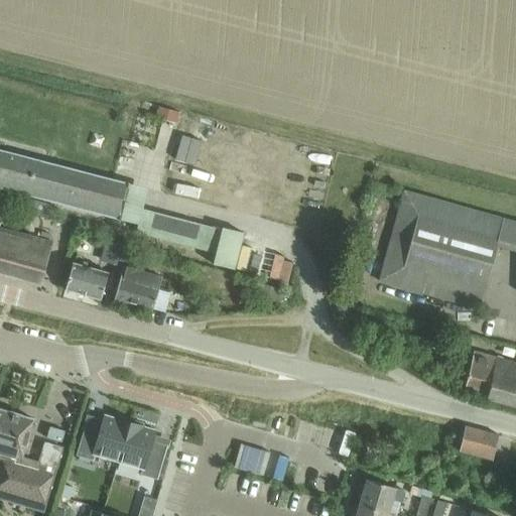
[(140,111),(139,115),(154,119),(156,110),(142,106),(140,111)]
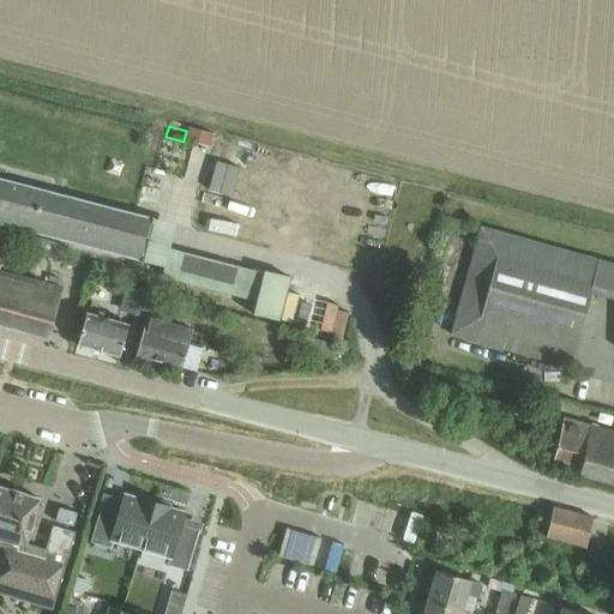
[(0,224),(38,235),(143,263),(155,221),(155,220),(49,192),(0,178),(0,224)]
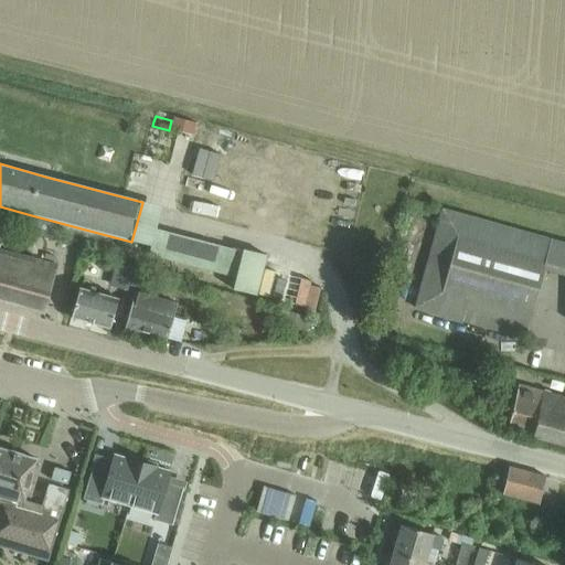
[(525,339),(544,273),(564,278),(564,243),(443,210),(415,308),(525,339)]
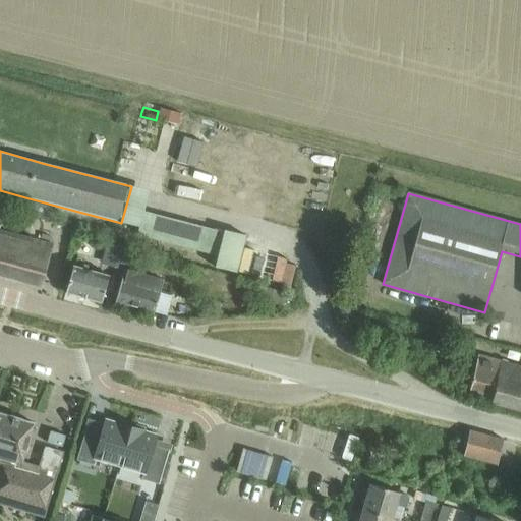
[(51,208),(31,203),(27,216),(48,222),(51,208)]
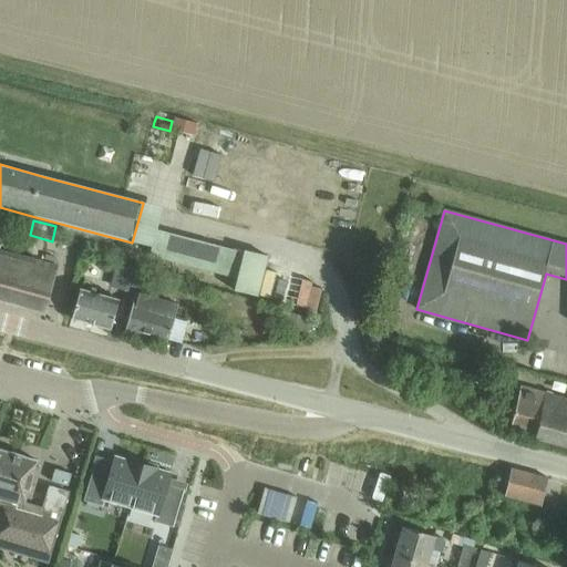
[(152,248),(150,256),(158,258),(237,279),(234,290),(257,297),(267,256),(244,250),(244,253),(213,245),(158,230),(157,230),(156,230),(155,234),(152,248)]
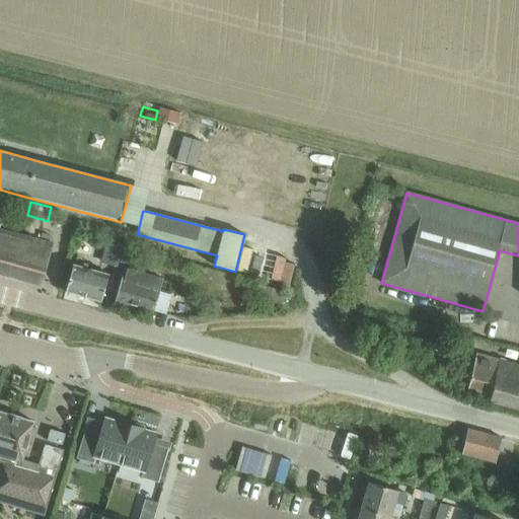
[(0,274),(41,286),(53,244),(41,241),(29,238),(0,229),(0,274)]
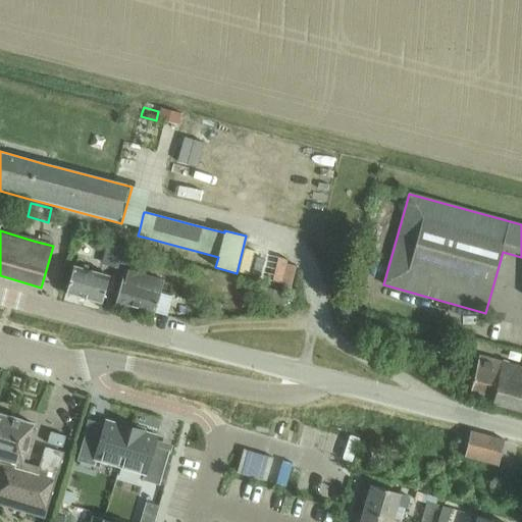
[(247,241),(241,261),(250,263),(255,244),(247,241)]
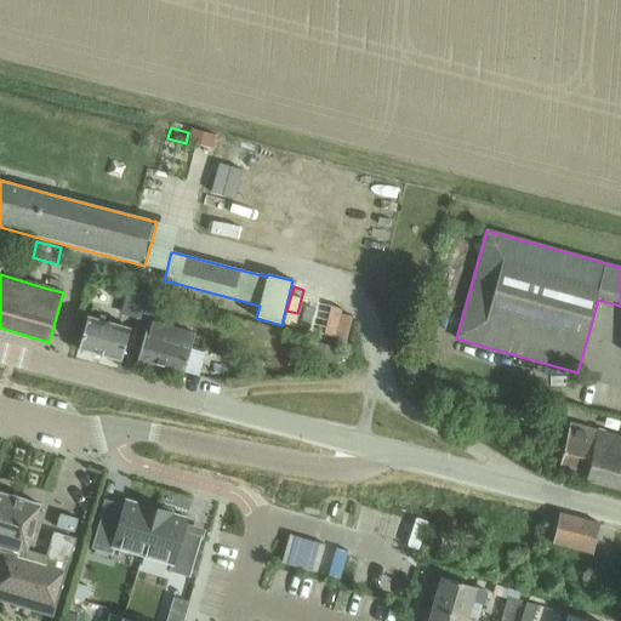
[(120,315),(147,323),(154,297),(126,290),(120,315)]
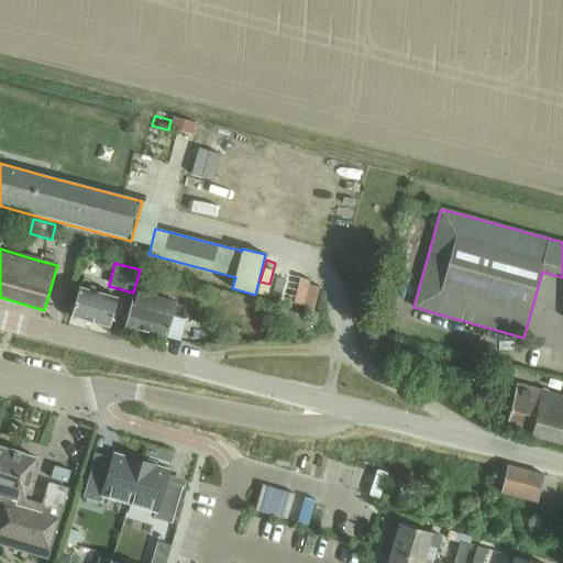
[(80,287),(72,317),(110,328),(118,298),(80,287)]
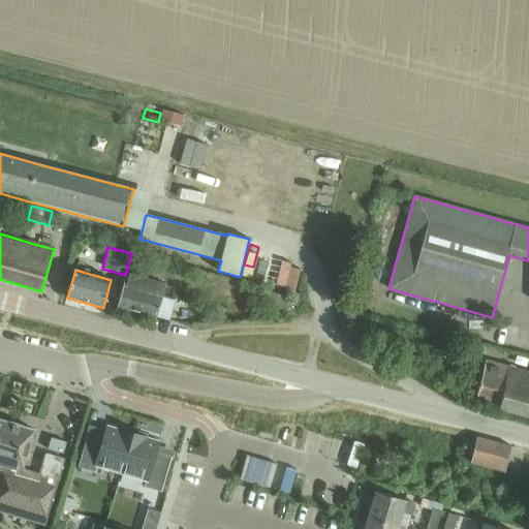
[(128,273),(118,308),(156,319),(166,284),(128,273)]
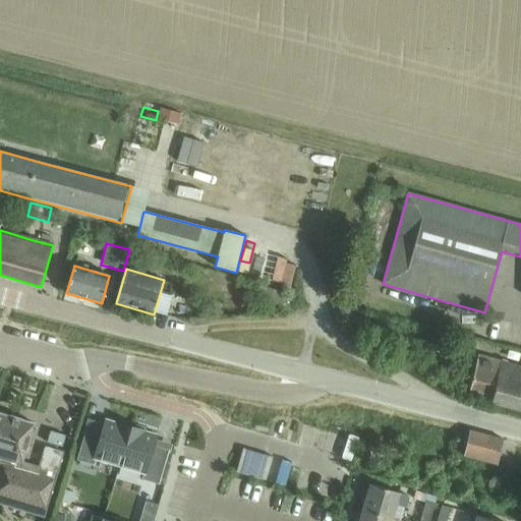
[(516,364),(479,354),(468,392),(491,399),(490,402),(520,410),(520,361),(517,360),(516,364)]
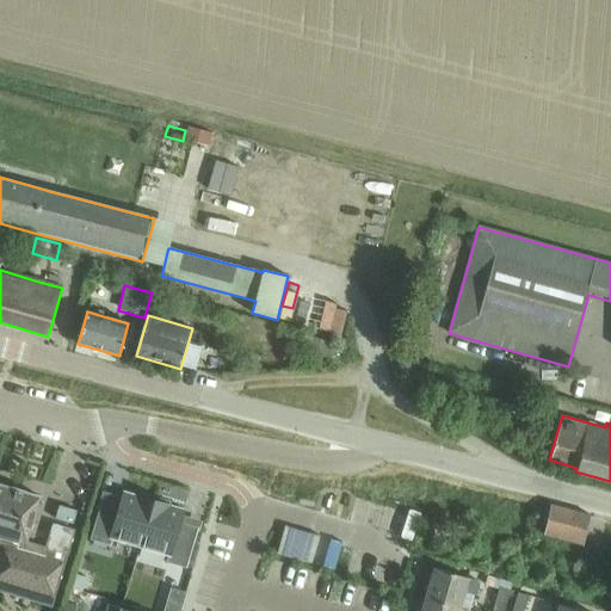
[(0,592),(4,593),(16,597),(51,608),(74,531),(53,525),(47,549),(26,543),(34,519),(39,498),(0,485),(0,592)]
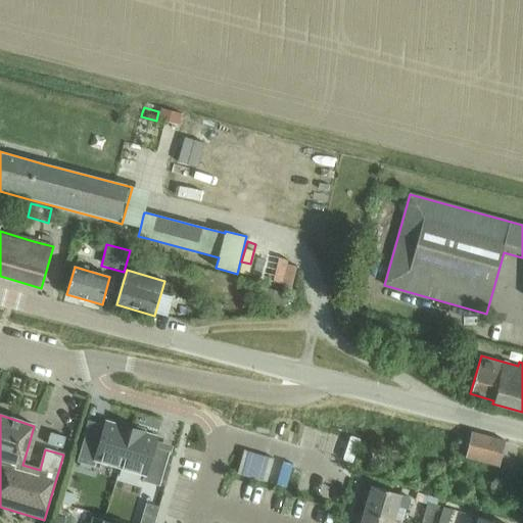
[(87,427),(77,462),(94,467),(95,462),(120,469),(131,428),(105,421),(101,432),(87,427)]
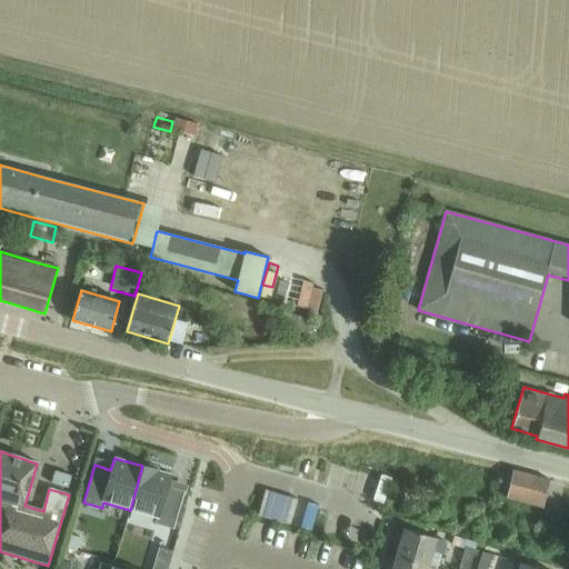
[(142,466),(130,510),(156,518),(153,525),(173,530),(183,495),(185,496),(188,486),(170,480),(171,475),(157,470),(142,466)]
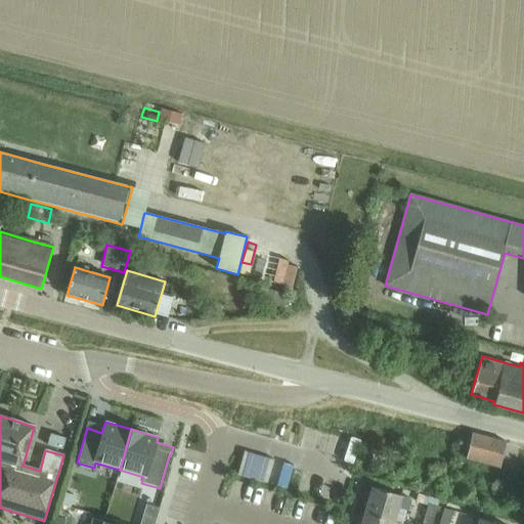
[(50,434),(46,445),(47,446),(62,450),(66,438),(50,434)]
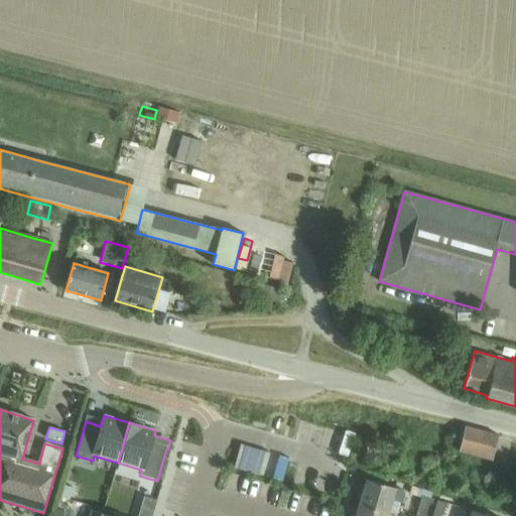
[(492,460),(495,449),(498,436),(466,427),(459,450),(492,460)]
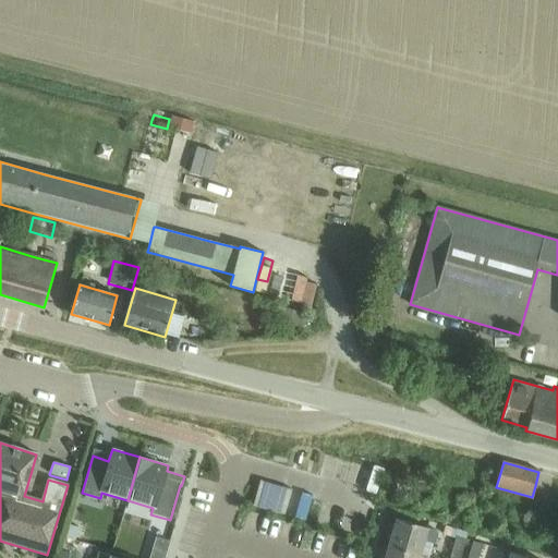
[(396,520),(388,547),(421,557),(428,529),(396,520)]
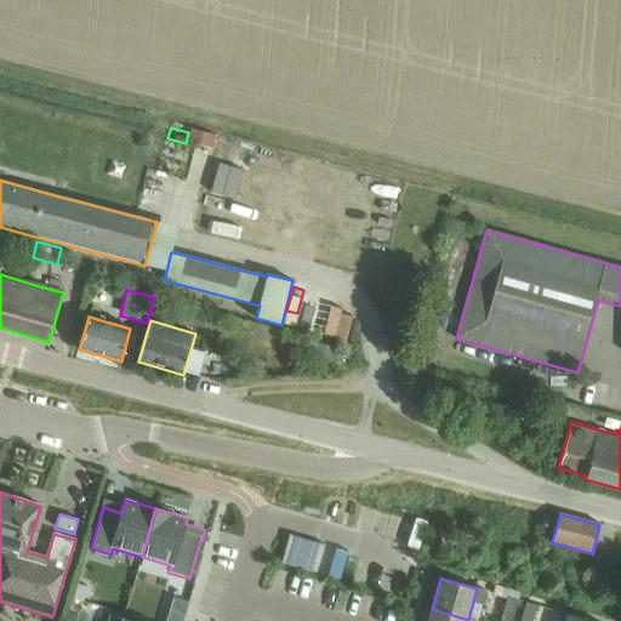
[(74,597),(74,599),(84,602),(87,588),(87,587),(80,586),(78,585),(74,597)]
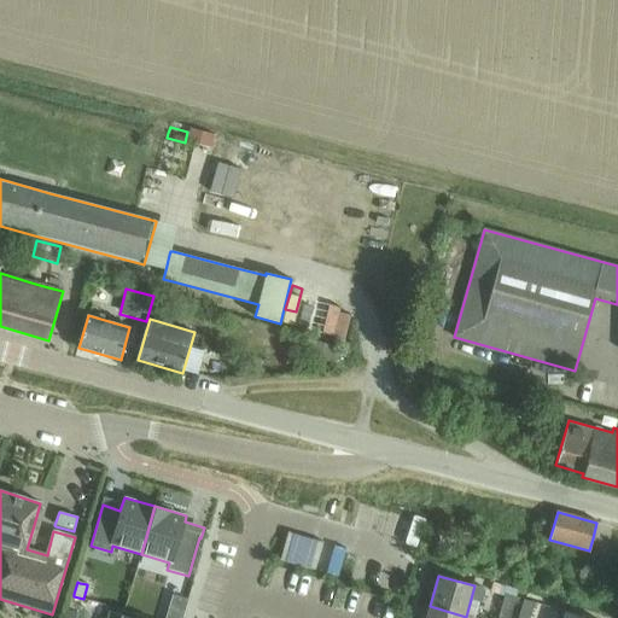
[(483,592),(505,598),(506,595),(516,598),(518,592),(517,590),(487,582),(483,592)]
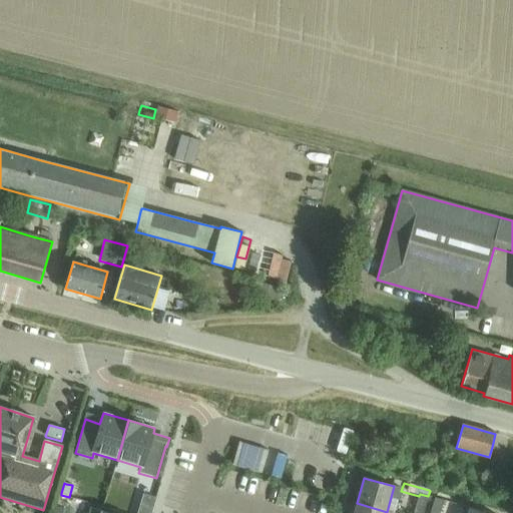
[(143,494),(136,512),(150,512),(155,498),(143,494)]
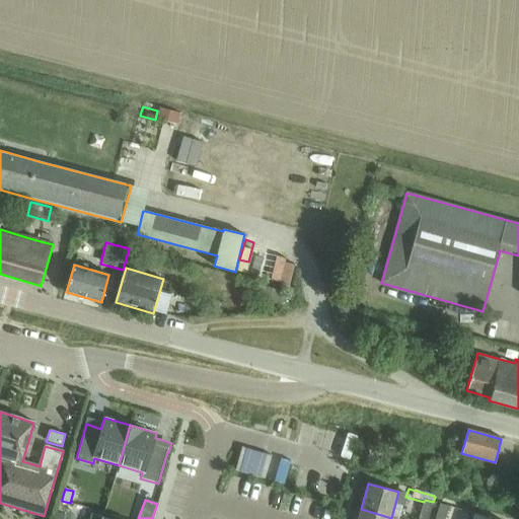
[(424,502),(419,516),(418,518),(428,518),(433,502),(425,500),(424,502)]
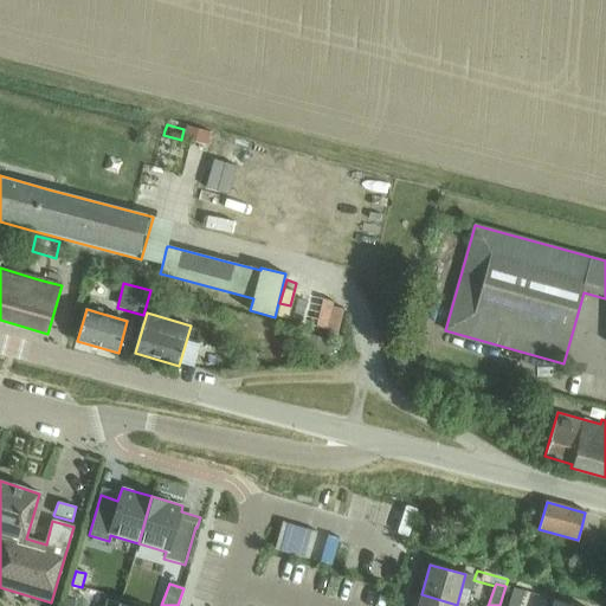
[(514,588),(508,605),(520,605),(524,592),(514,588)]
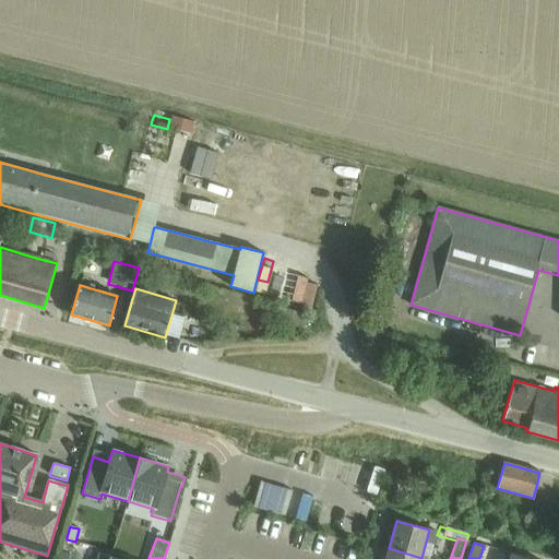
[(389,548),(384,558),(420,558),(421,558),(389,548)]
